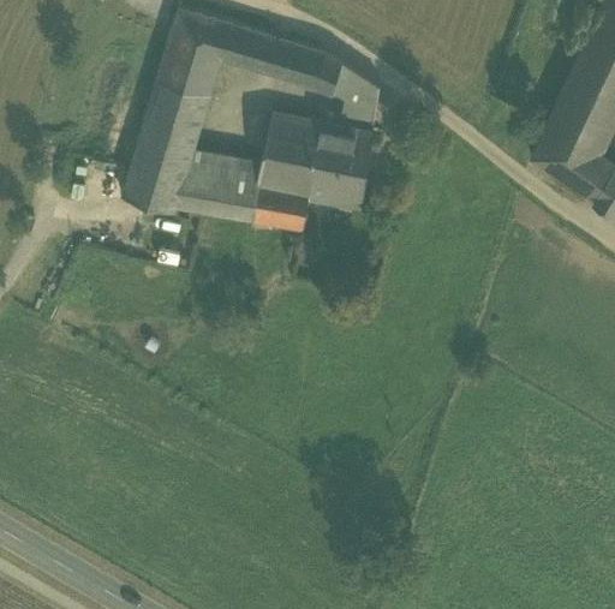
[(614,0),(605,0),(531,159),(596,203),(614,169),(614,165),(602,157),(614,127),(614,0)]
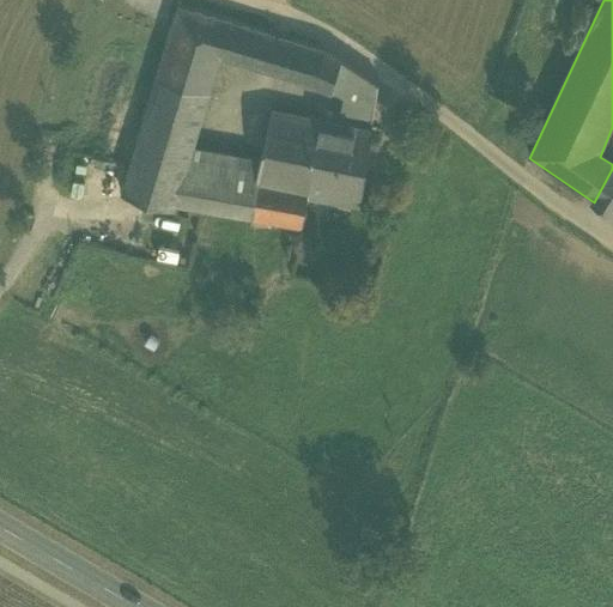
[(177,10),(156,82),(210,97),(220,60),(260,72),(269,37),(253,32),(177,10)]
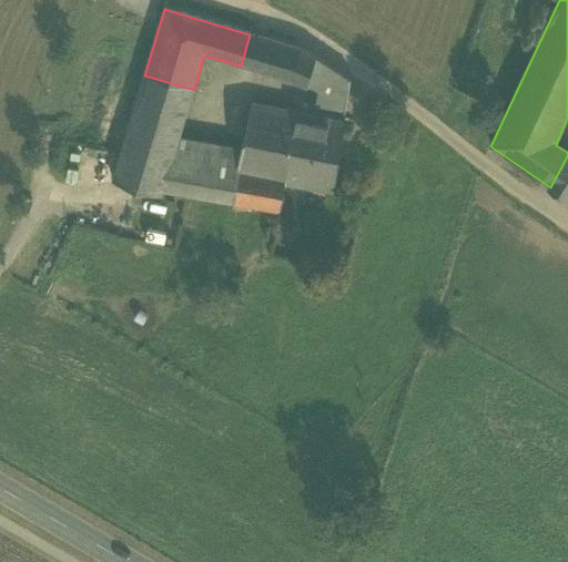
[(270,41),(250,34),(241,67),(260,72),(270,41)]
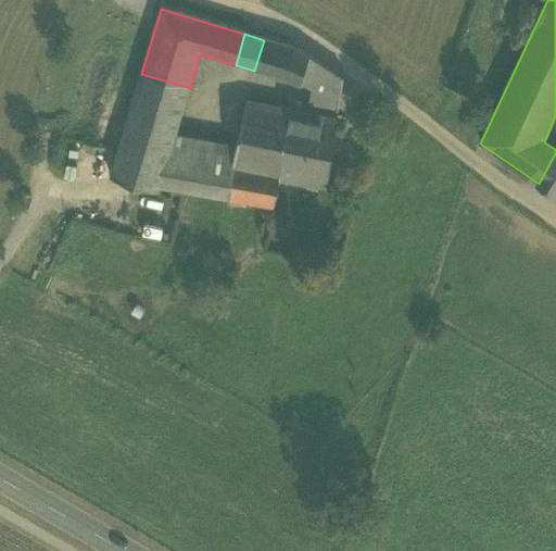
[(308,108),(338,113),(343,80),(310,58),(292,49),(264,40),(254,71),(285,79),(301,88),(312,94),(308,108)]
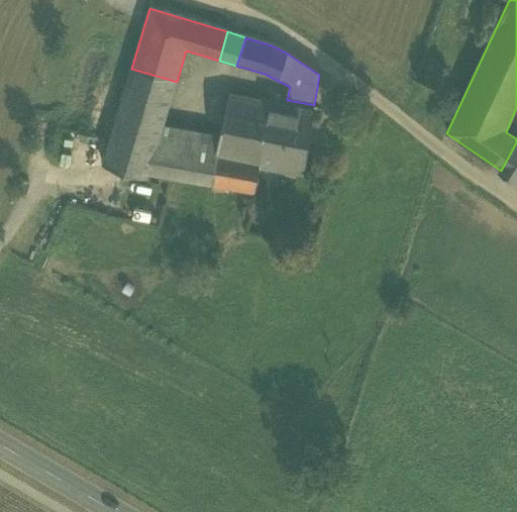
[(147,180),(148,177),(163,127),(177,82),(131,69),(102,166),(147,180)]
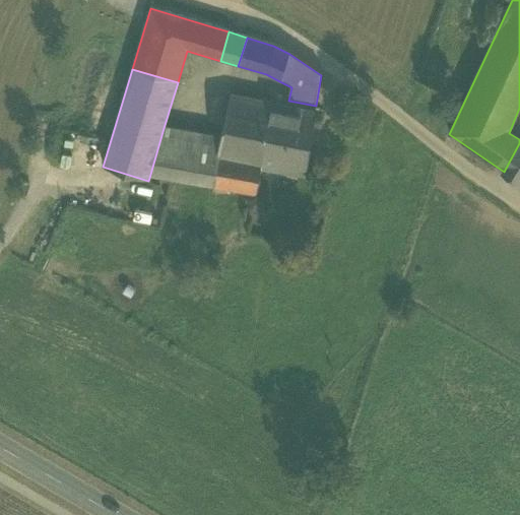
[(261,168),(305,176),(314,115),(230,99),(220,138),(216,159),(261,168)]
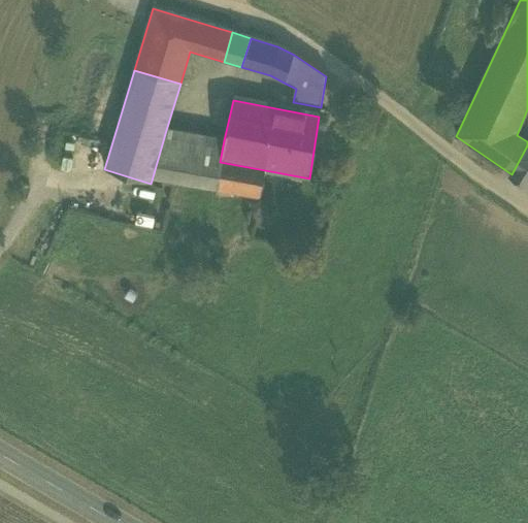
[(224,140),(166,130),(152,181),(260,200),(265,170),(220,162),(224,140)]
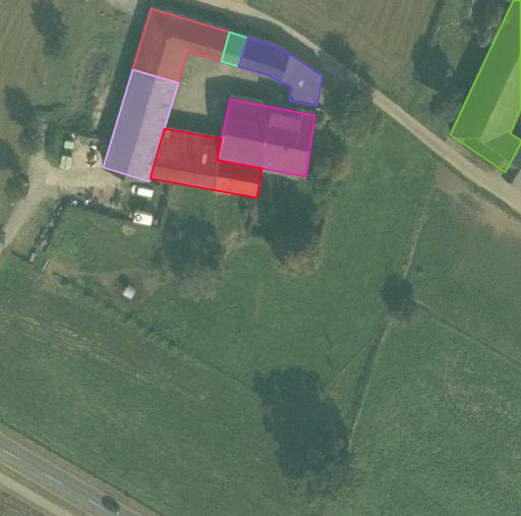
[(520,179),(520,144),(505,172),(520,181),(520,179)]
